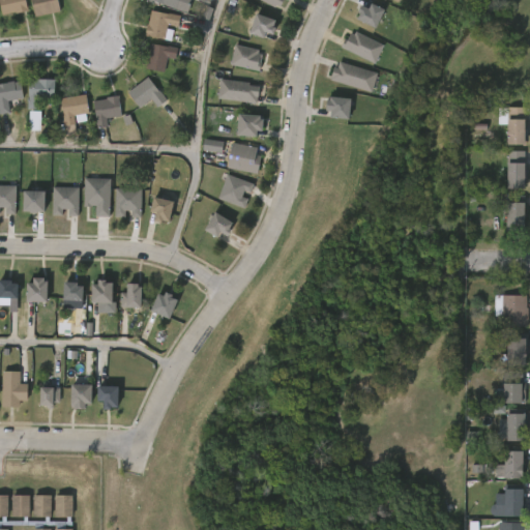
[(24,0),(26,9),(0,15),(0,0),(24,0)]
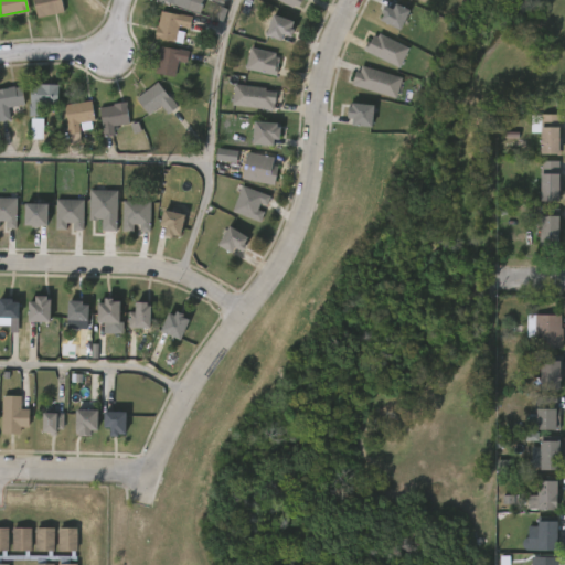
[(60,0),(63,12),(35,19),(31,0),(60,0)]
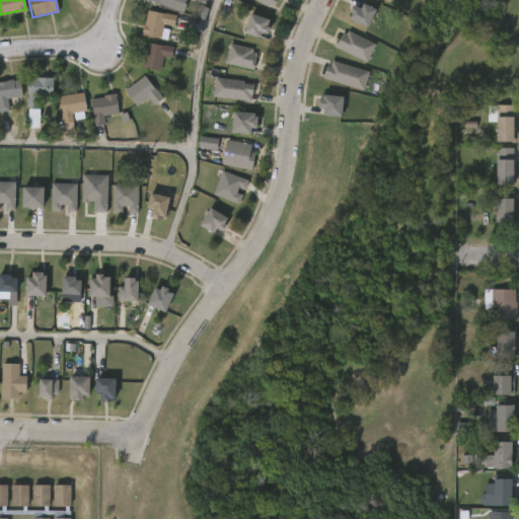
[(144,0),(182,13),(187,0),(144,0)]
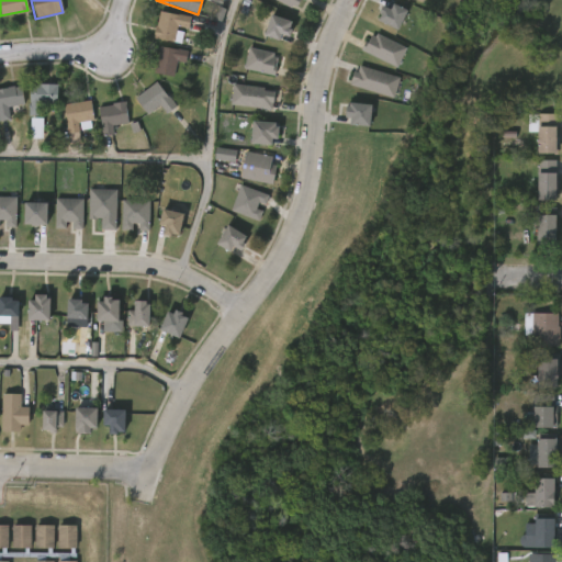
[(304,0),(300,8),(294,4),(291,9),(274,0),(304,0)]
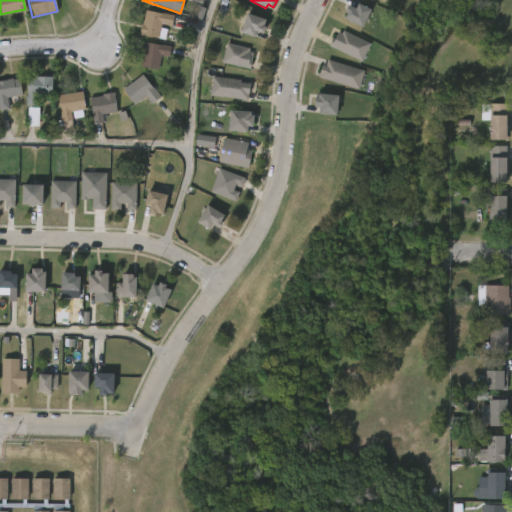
[(357,2),(371,8),(362,27),(343,18),(346,12),(344,11),(347,4),(354,7),(357,2)]
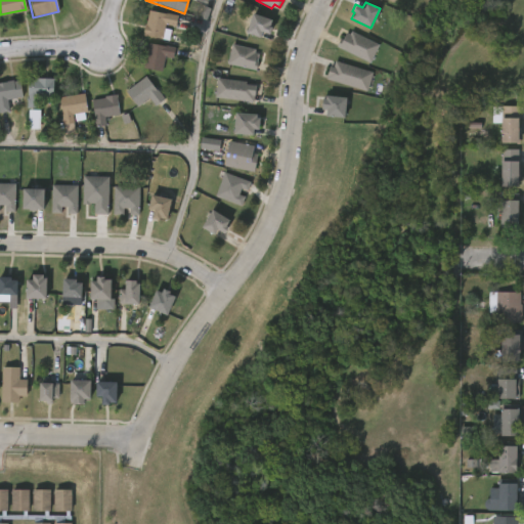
[(176,23),(176,25),(165,23),(164,28),(170,29),(168,40),(143,35),(149,9),(177,15),(176,23)]
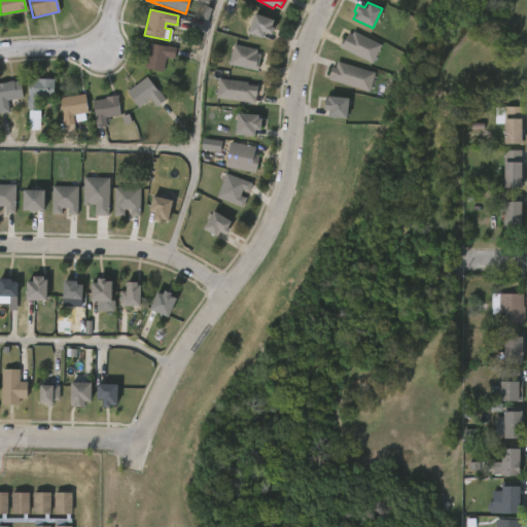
[(272,31),(271,34),(262,32),(260,37),(246,32),(252,12),(273,20),(271,26),(274,27),(272,31)]
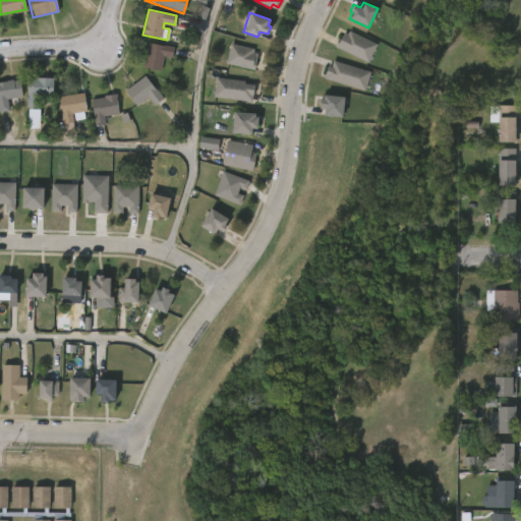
[(351,32),(378,45),(370,61),(339,46),(346,34),(350,36),(351,32)]
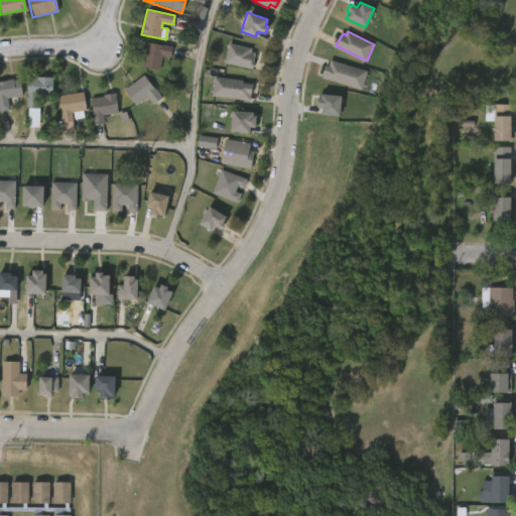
[(171,54),(170,57),(161,55),(159,70),(141,68),(145,41),(172,45),(171,54)]
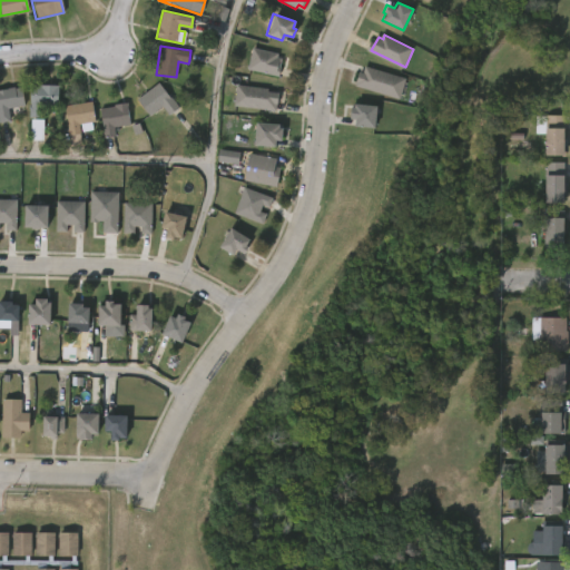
[(282,76),(251,70),(255,48),(281,53),(279,59),(283,60),(282,67),(283,68),(282,76)]
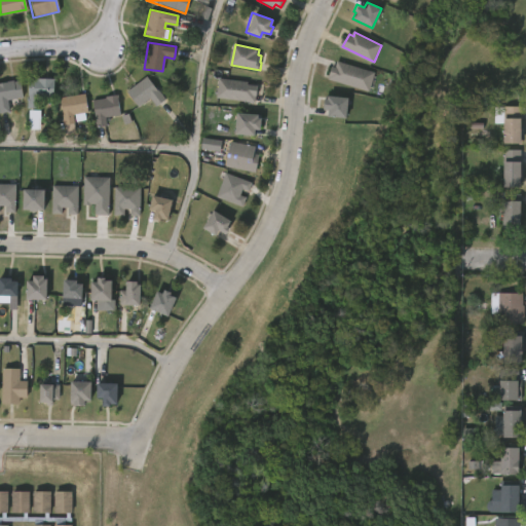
[(339,62),(378,74),(372,92),(330,79),(333,67),(337,68),(339,62)]
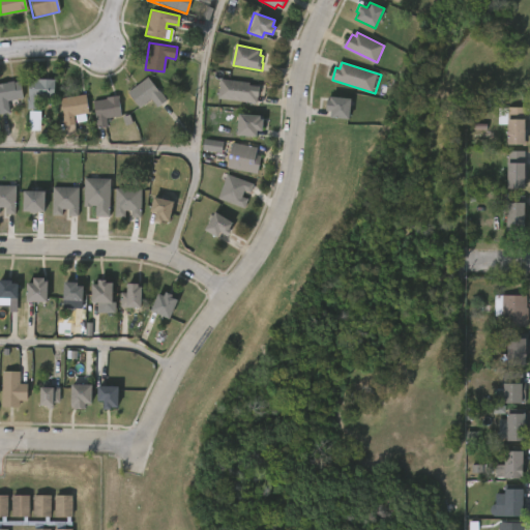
[(147,76),(166,100),(157,107),(150,98),(138,108),(126,92),(147,76)]
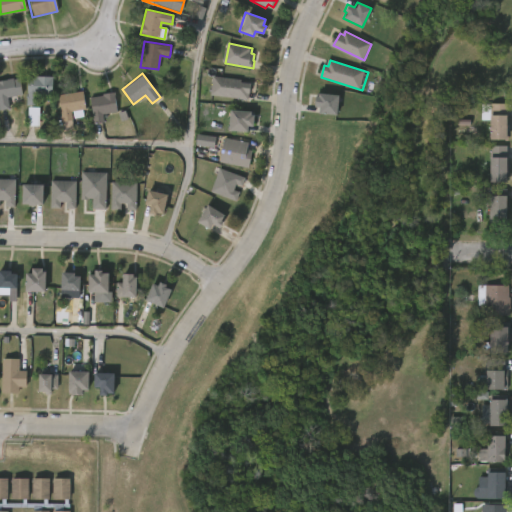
[(52,77),(51,96),(37,95),(36,106),(26,106),(26,76),(52,77)]
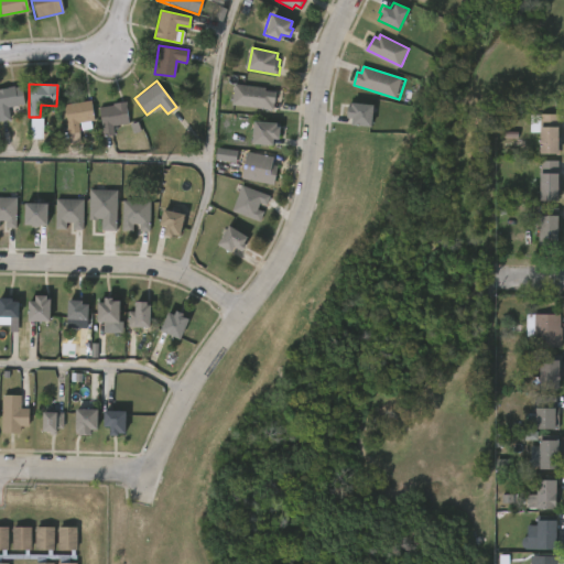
[(273,110),(230,106),(232,84),(264,87),(264,90),(274,91),(273,110)]
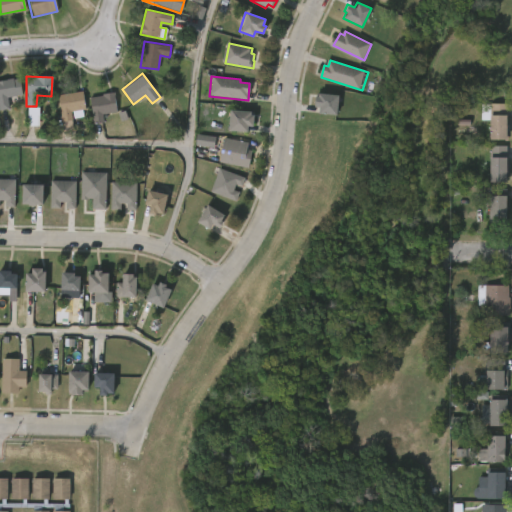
[(0,80),(12,78),(13,79),(18,78),(21,95),(6,97),(8,108),(0,109),(0,80)]
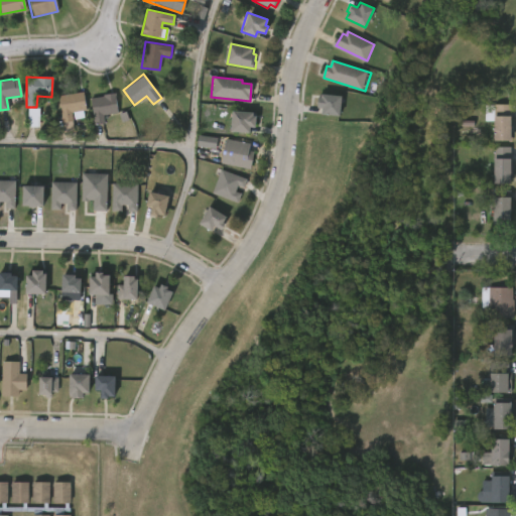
[(63,134),(62,134),(57,95),(82,92),(84,110),(71,112),(74,133),(63,134)]
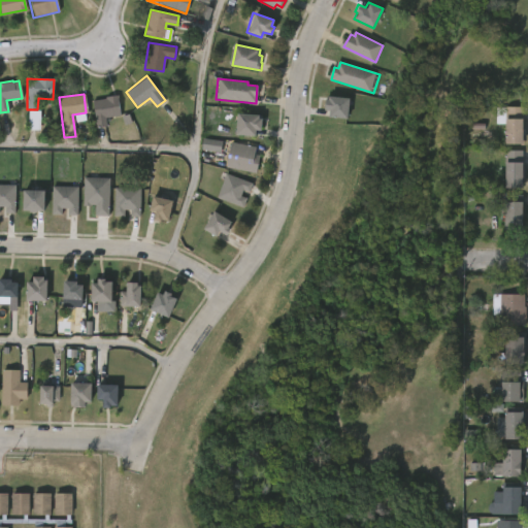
[(98,128),(94,129),(91,100),(104,98),(104,96),(117,95),(119,116),(105,118),(106,127),(98,128)]
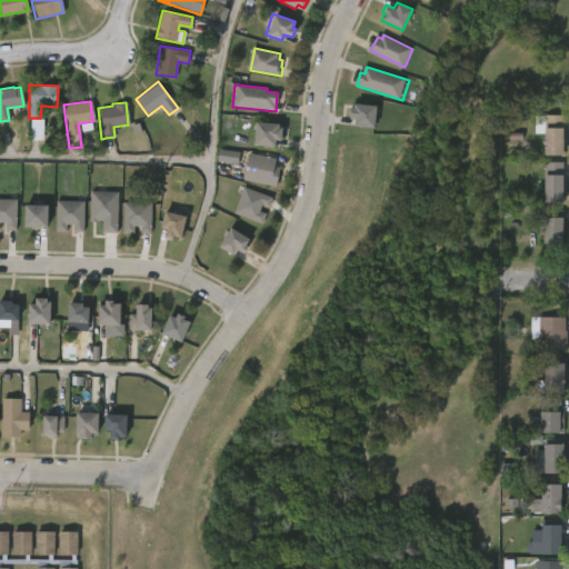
[(375,105),(373,127),(352,126),(353,119),(349,119),(350,103),(375,105)]
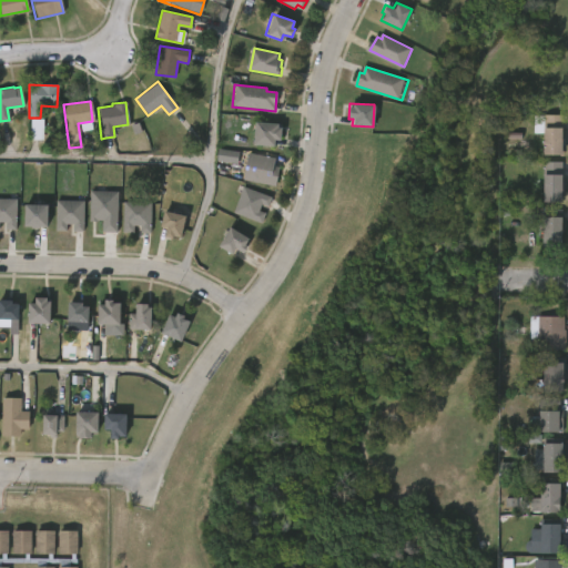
[(561,155),(541,155),(543,114),(563,114),(561,155)]
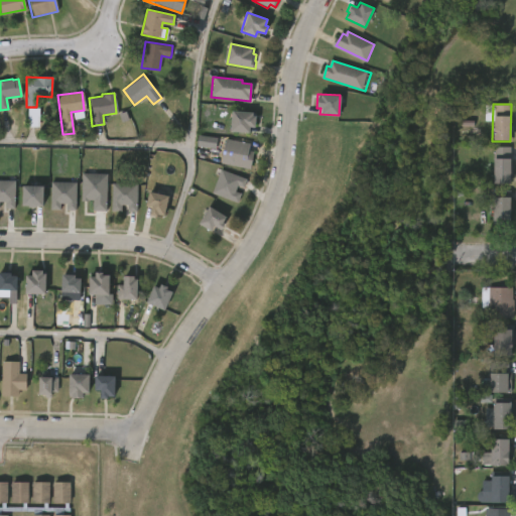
[(39,109),(28,109),(28,127),(39,127),(39,109)]
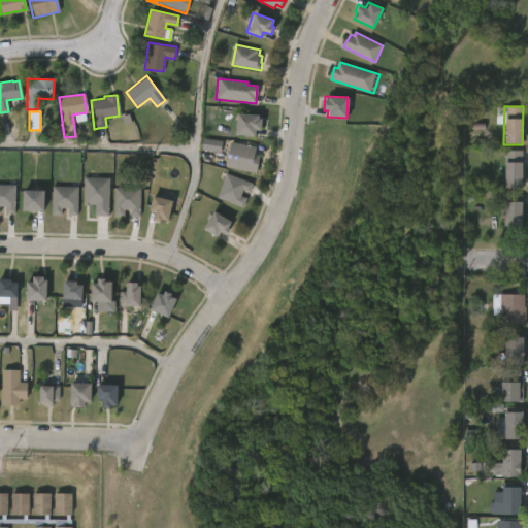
[(260,130),(254,130),(254,135),(234,134),(236,113),(257,114),(257,118),(261,119),(260,130)]
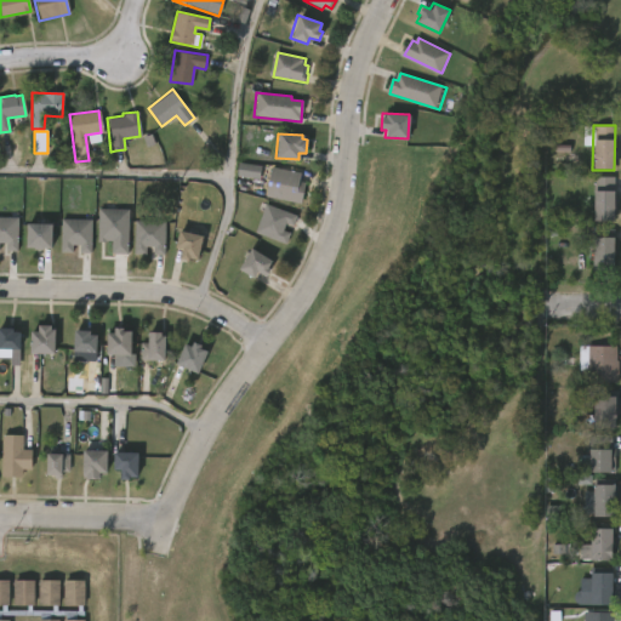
[(237,177),(260,180),(261,166),(238,164),(237,177)]
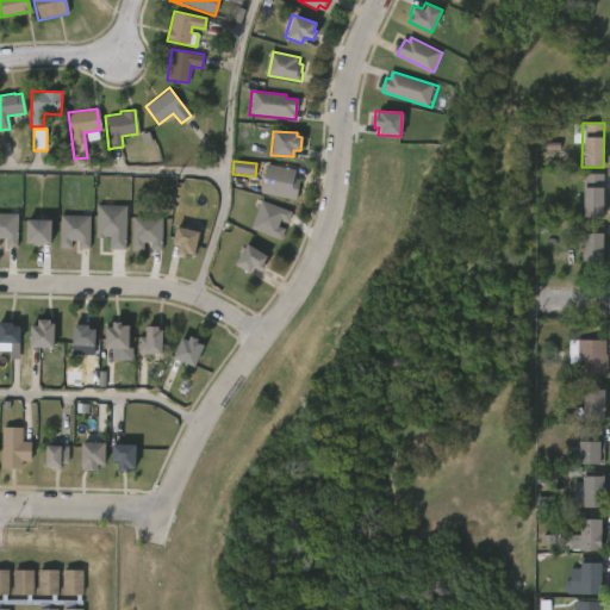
[(303,181),(298,201),(263,193),(271,165),(299,172),(297,179),(303,181)]
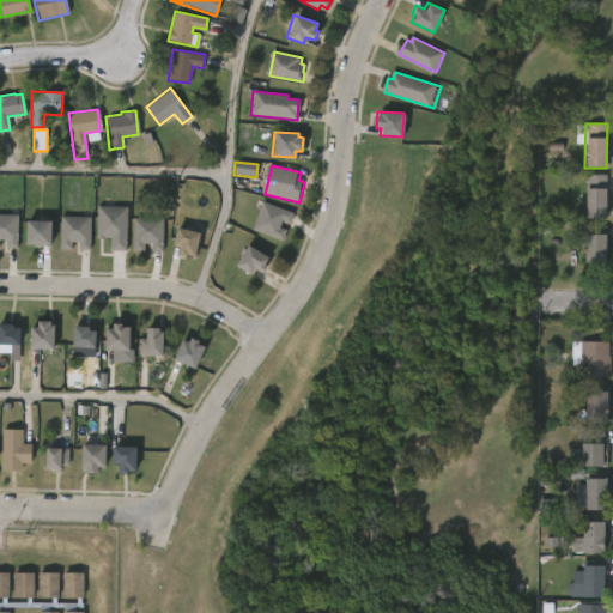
[(606,217),(584,217),(586,175),(606,175),(606,217)]
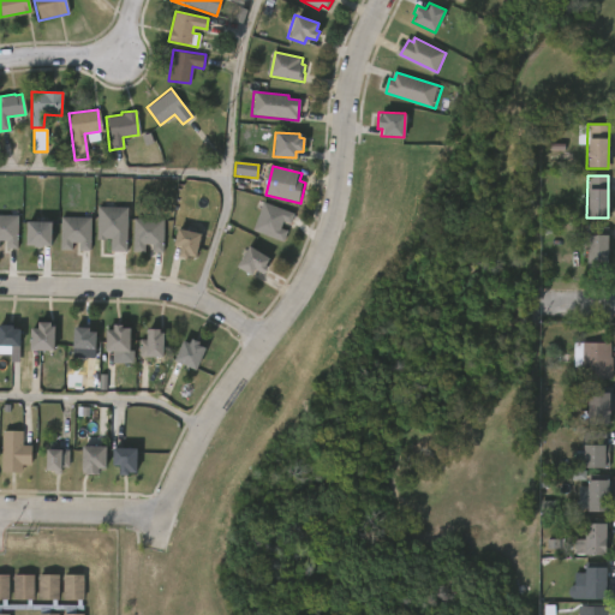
[(292,215),(288,224),(282,221),(279,228),(287,231),(282,243),(252,231),(263,202),(292,214),(292,215)]
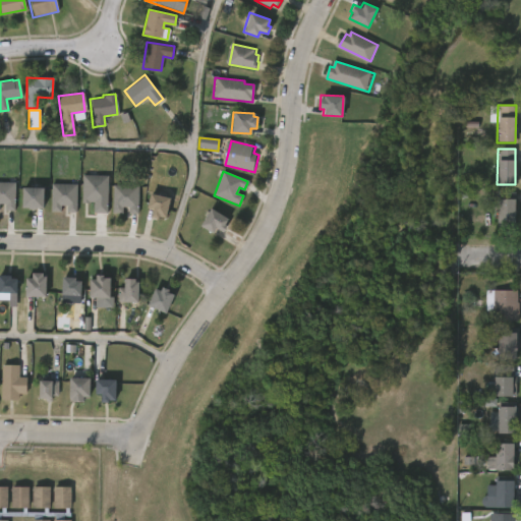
[(107,175),(107,213),(94,213),(94,203),(80,204),(81,175),(107,175)]
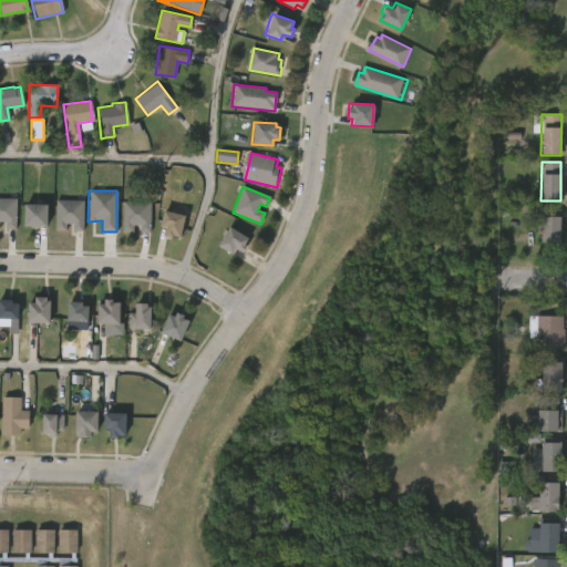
[(16,200),(14,229),(6,229),(6,222),(3,222),(0,222),(0,198),(16,198),(16,200)]
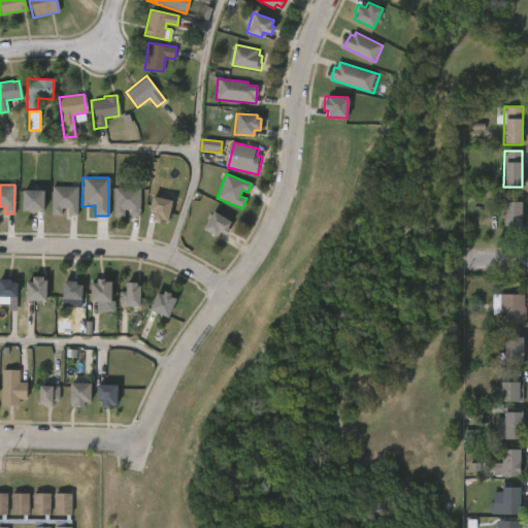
[(77,189),(76,216),(67,216),(67,208),(62,208),(62,216),(51,216),(52,186),(77,186),(77,189)]
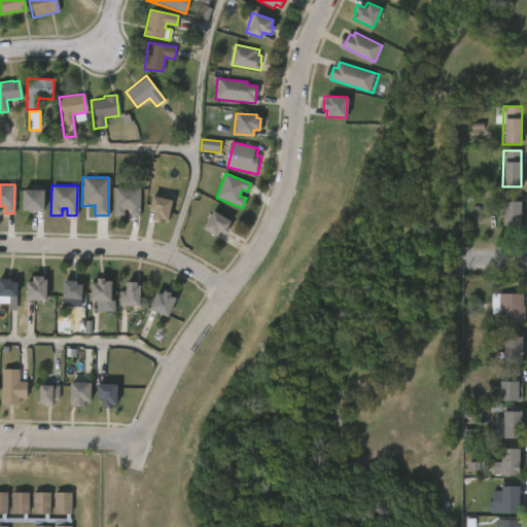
[(140,189),(139,216),(130,216),(130,210),(124,209),(124,216),(112,216),(113,187),(140,187),(140,189)]
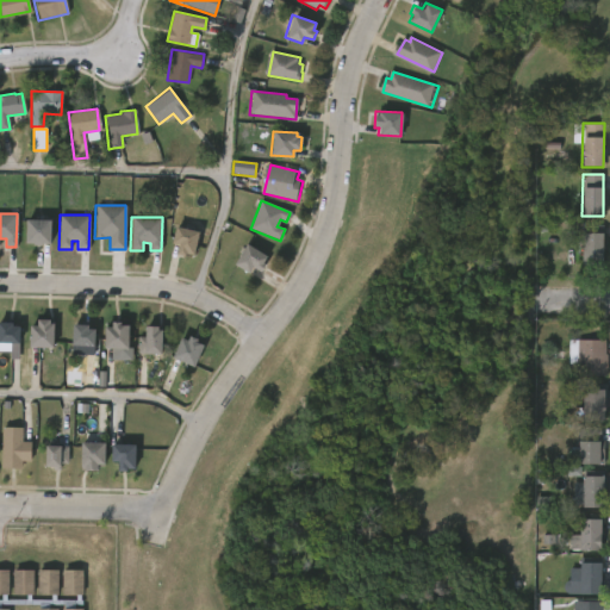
[(37,243),(23,243),(23,219),(49,219),(49,243),(37,243)]
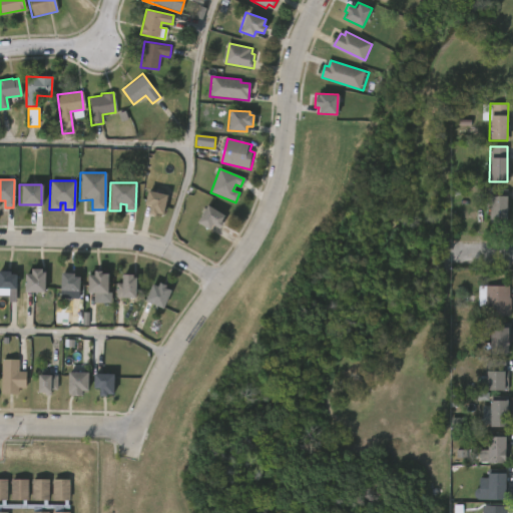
[(165,195),(161,214),(154,212),(154,215),(145,213),(147,205),(142,204),(145,189),(165,195)]
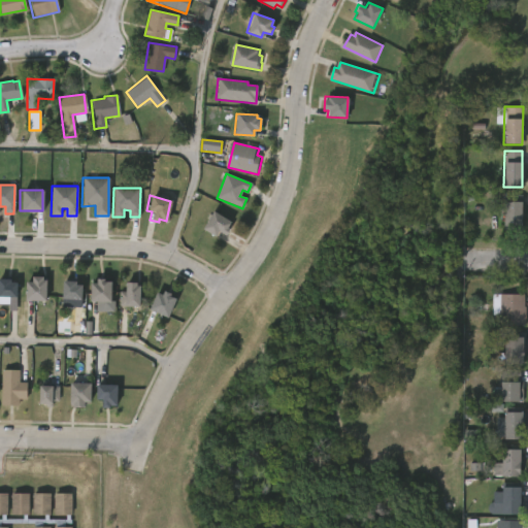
[(521,202),(521,230),(501,229),(502,201),(521,202)]
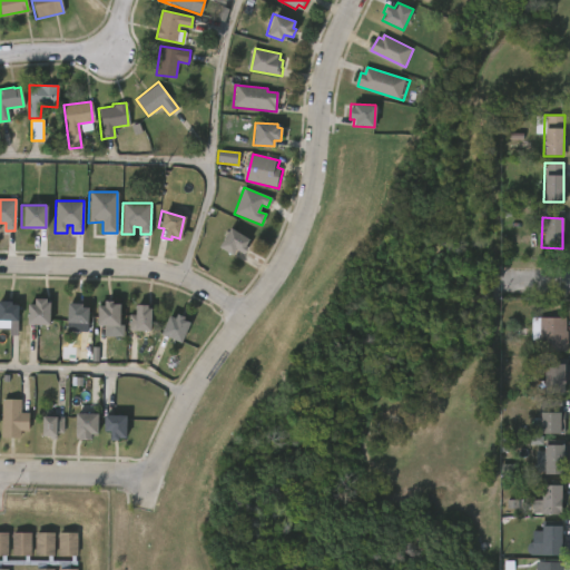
[(255,242),(248,252),(243,248),(237,256),(224,247),(236,229),(255,242)]
